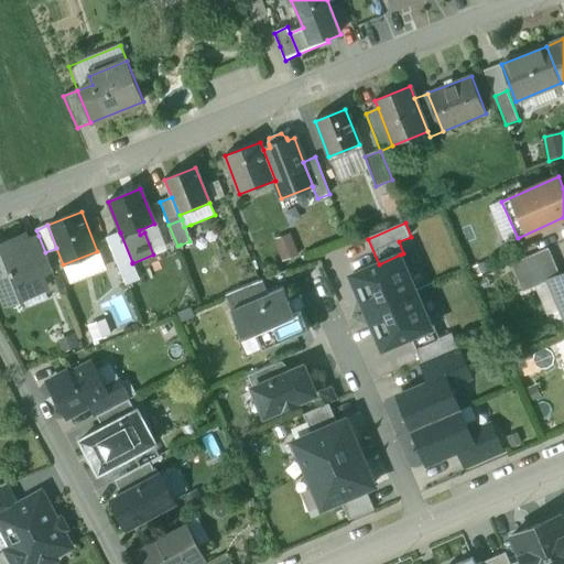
[(195,239),(191,225),(184,227),(190,241),(195,239)]
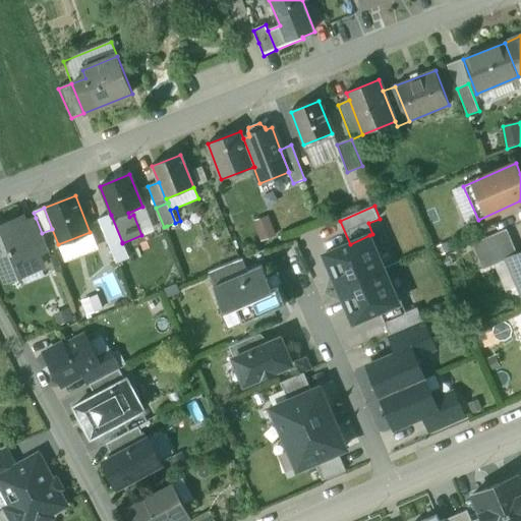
[(111,215),(99,219),(110,247),(122,242),(111,215)]
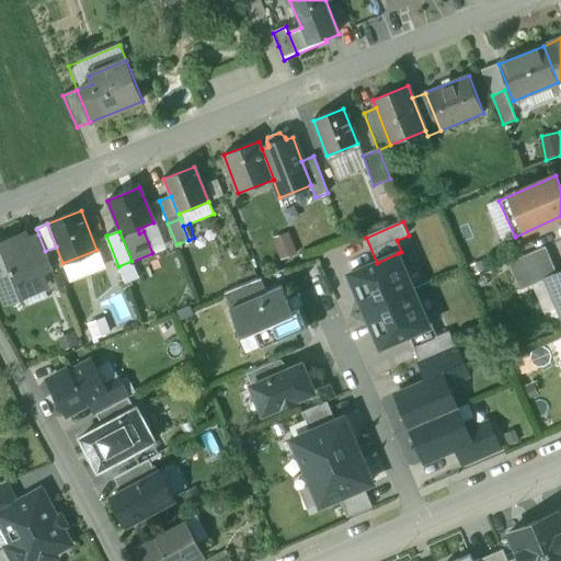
[(298,253),(289,232),(272,240),(281,260),(298,253)]
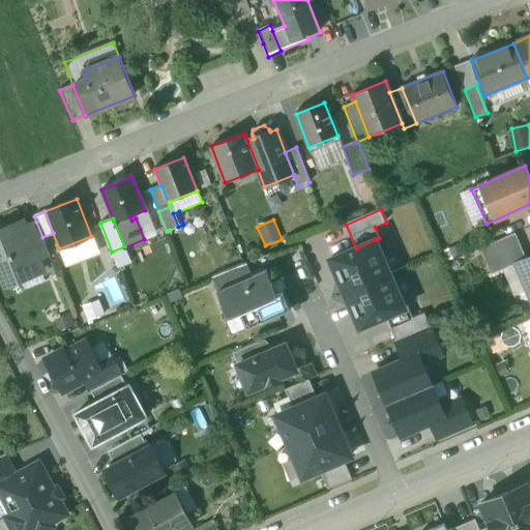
[(23,222),(4,229),(0,237),(0,266),(2,272),(2,274),(4,282),(11,284),(18,282),(21,274),(40,267),(38,261),(25,227),(23,222)]
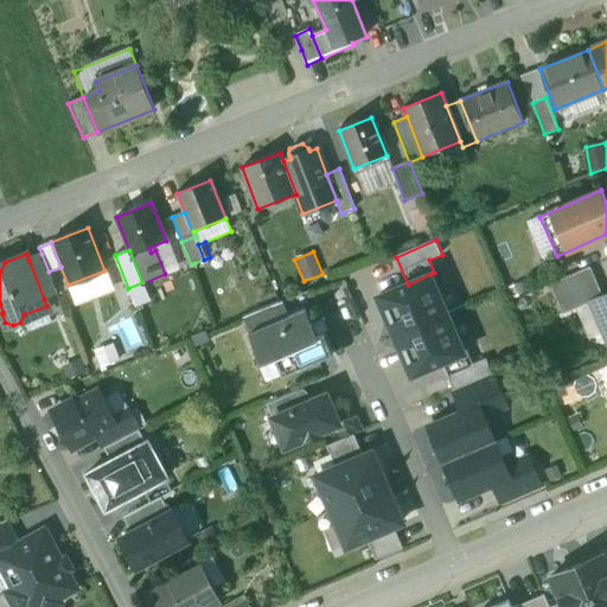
[(42,254),(29,260),(44,299),(57,294),(49,272),(42,254)]
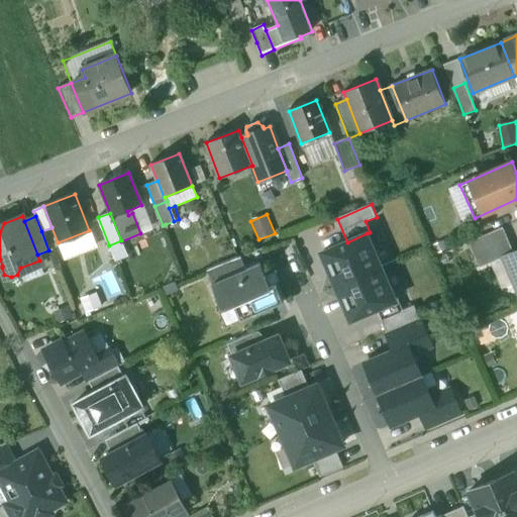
[(503,227),(470,242),(480,268),(504,256),(513,252),(503,227)]
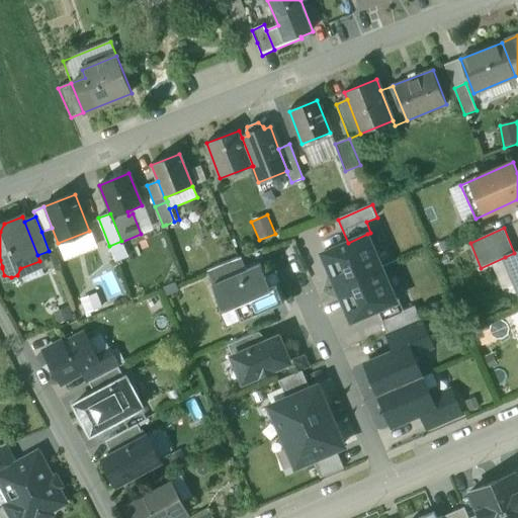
[(323,253),(337,286),(382,268),(367,234),(348,243),(323,253)]
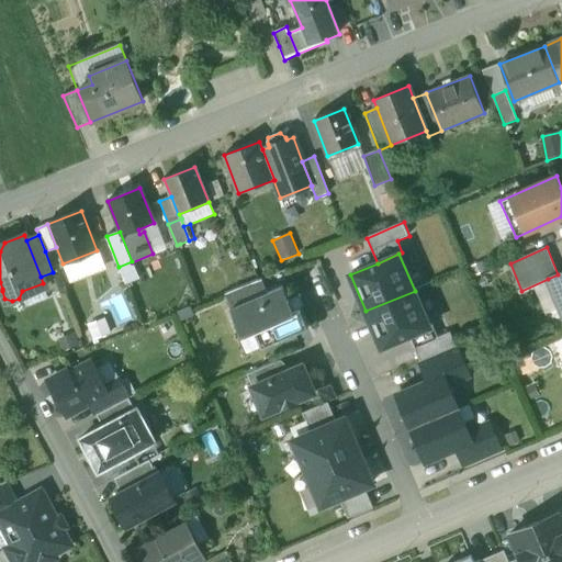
[(561,272),(558,274),(548,279),(561,312),(561,272)]
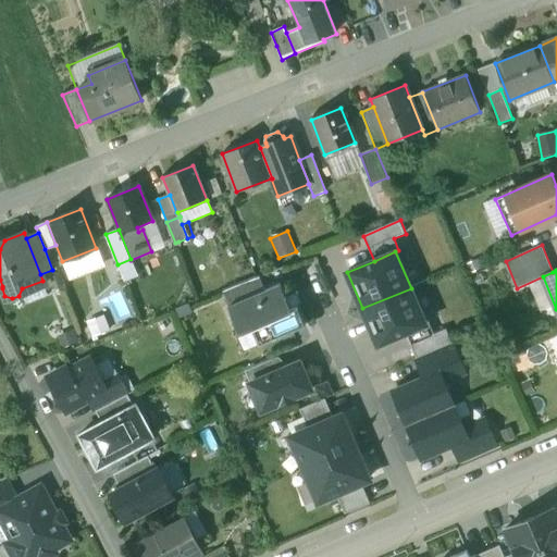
[(86,275),(71,281),(75,291),(89,285),(86,275)]
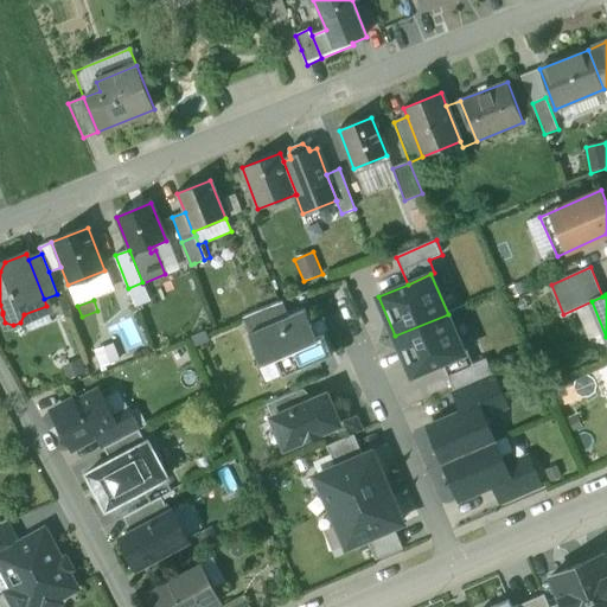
[(282,301),(243,318),(249,333),(288,317),(282,301)]
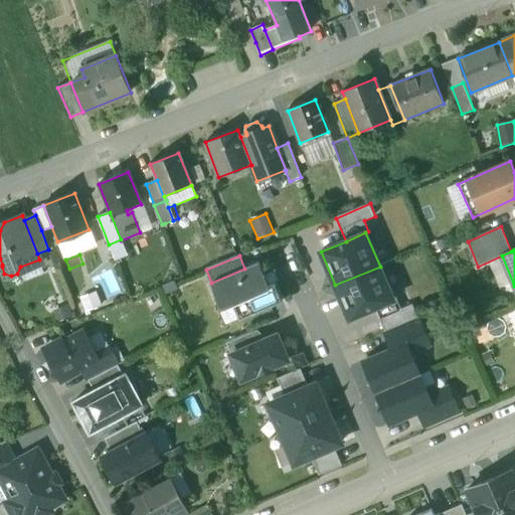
[(244,269),(211,283),(222,309),(233,304),(240,319),(283,301),(275,284),(269,286),(259,263),(244,269)]
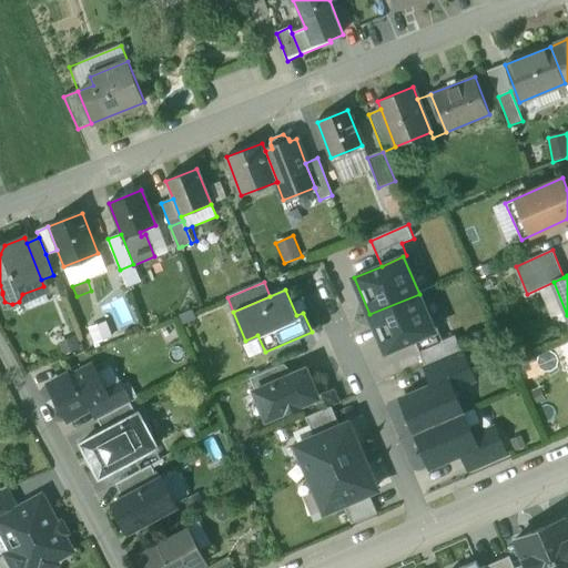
[(435,332),(419,294),(369,314),(386,353),(414,341),(435,332)]
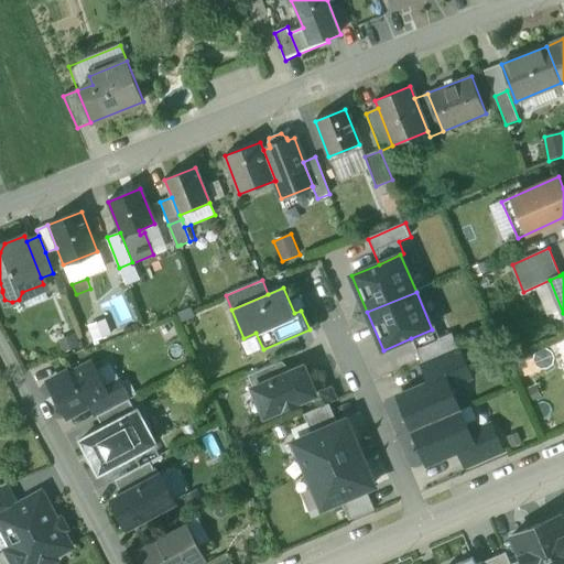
[(411,338),(421,364),(457,347),(452,335),(440,339),(435,328),(432,329),(411,338)]
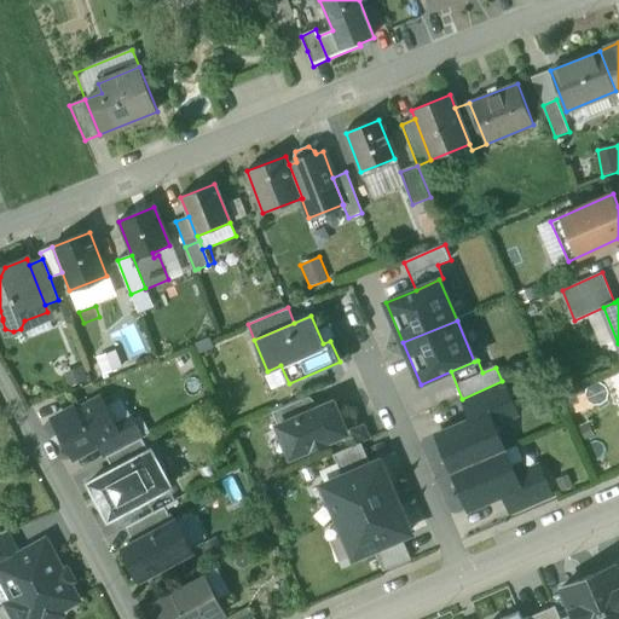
[(502,381),(462,399),(472,421),(484,416),(489,427),(516,415),(502,381)]
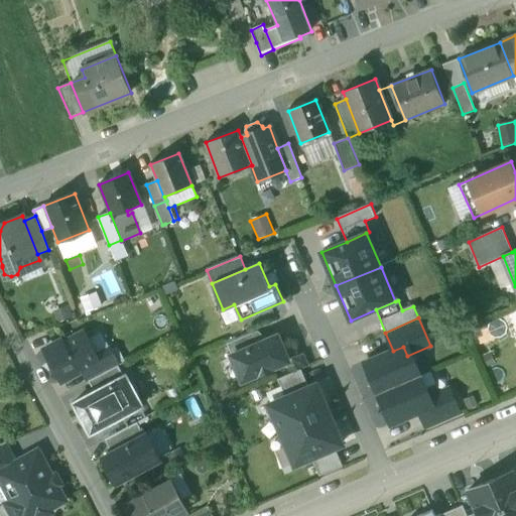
[(253,333),(227,344),(232,355),(257,344),(253,333)]
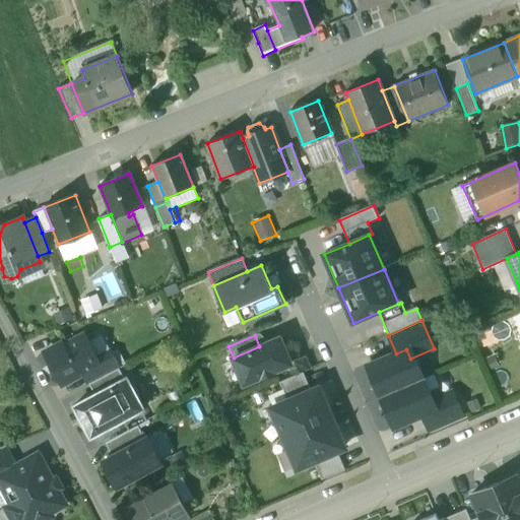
[(76,341),(65,346),(64,342),(46,352),(63,385),(83,374),(99,365),(95,359),(88,344),(88,342),(86,337),(81,336),(76,338),(76,341)]
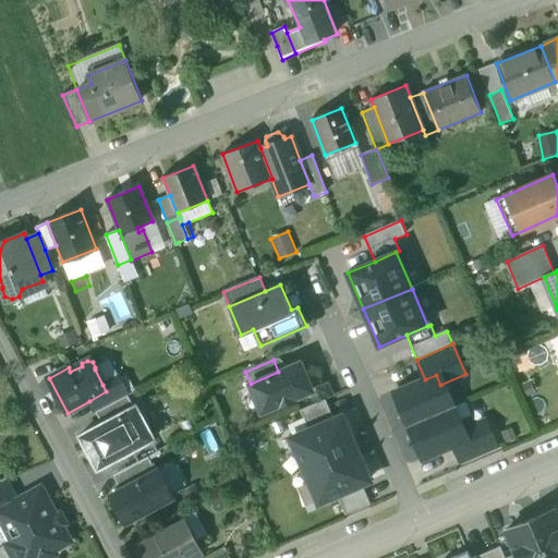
[(278,372),(251,384),(263,412),(280,404),(281,407),(295,400),(295,398),(313,390),(301,362),(278,372)]
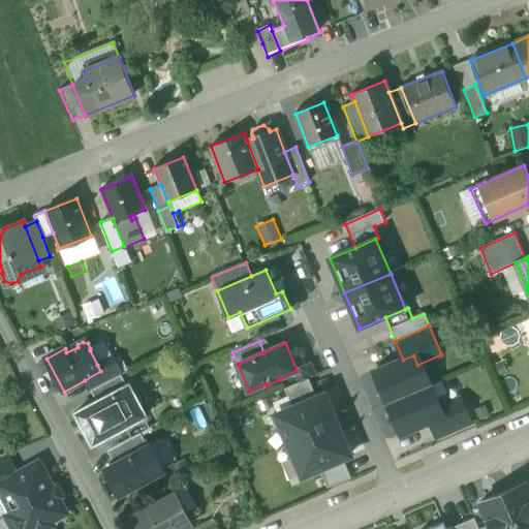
[(403,360),(381,369),(377,379),(381,389),(379,395),(385,398),(387,403),(430,384),(425,371),(419,369),(417,365),(413,355),(403,360)]
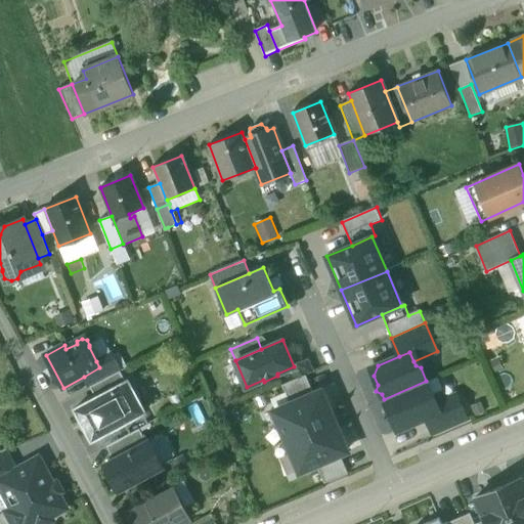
[(111,354),(96,361),(99,367),(84,377),(90,388),(120,372),(111,354)]
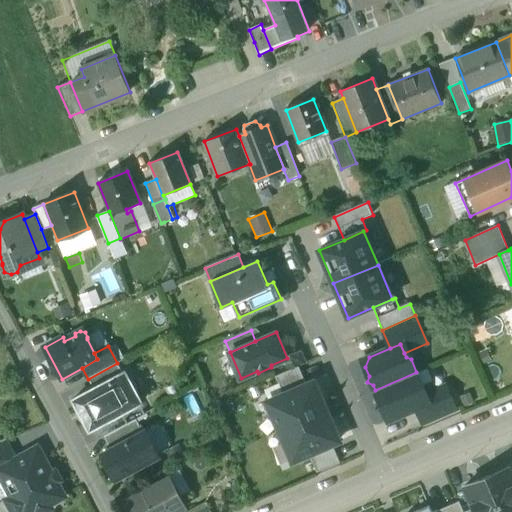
[(306,362),(301,351),(290,356),(295,367),(306,362)]
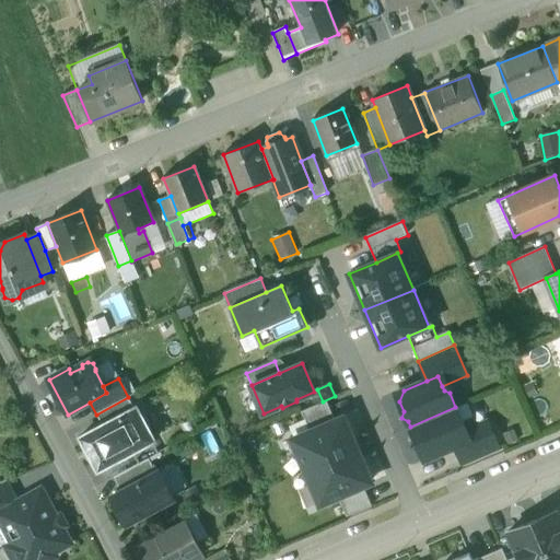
[(128,397),(96,415),(103,426),(127,412),(135,408),(128,397)]
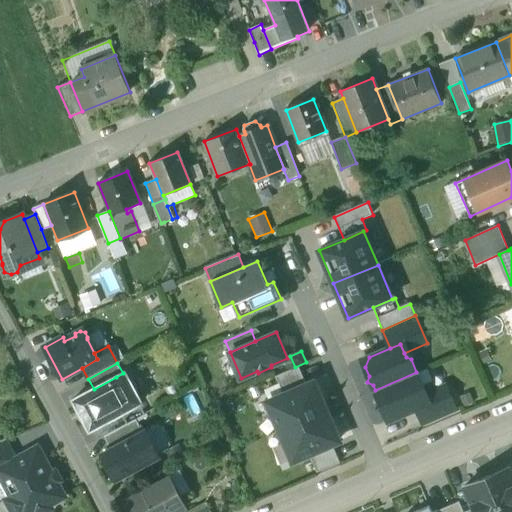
[(277,376),(284,395),(307,385),(299,367),(277,376)]
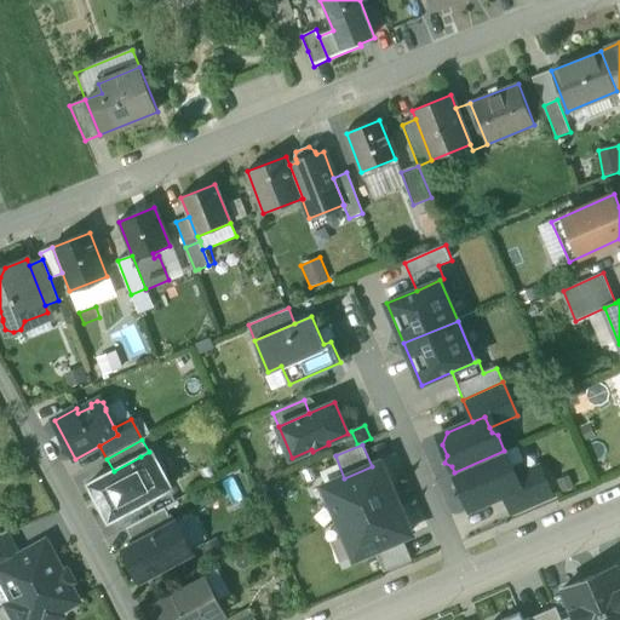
[(504,451),(454,472),(457,480),(454,487),(461,489),(466,500),(478,505),(504,494),(516,489),(511,478),(509,474),(511,468),(504,451)]
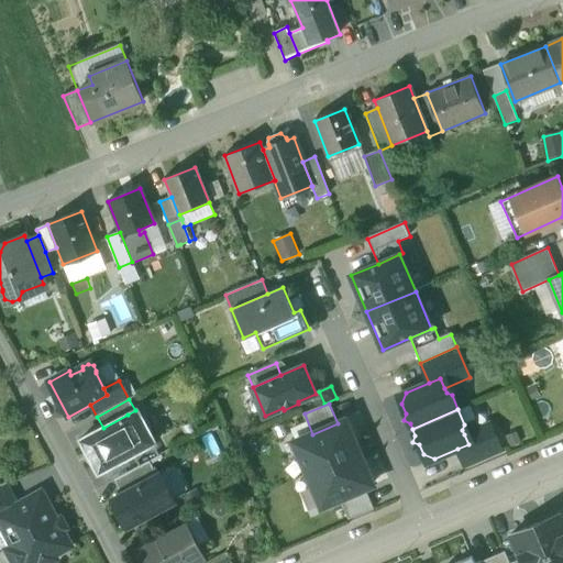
[(103,428),(80,440),(98,474),(145,449),(128,415),(103,428)]
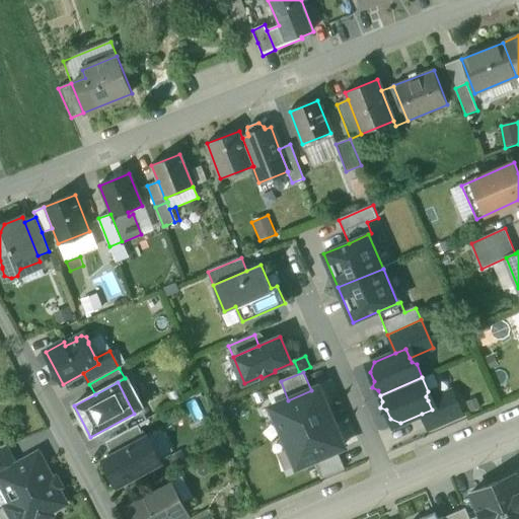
[(273,408),(285,436),(326,419),(321,409),(325,406),(317,387),(311,390),(288,400),(273,408)]
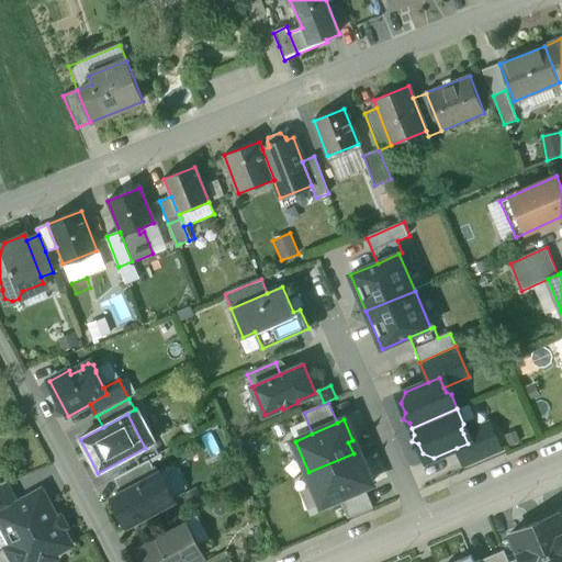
[(489,423),(463,434),(468,444),(457,448),(465,468),(502,452),(489,423)]
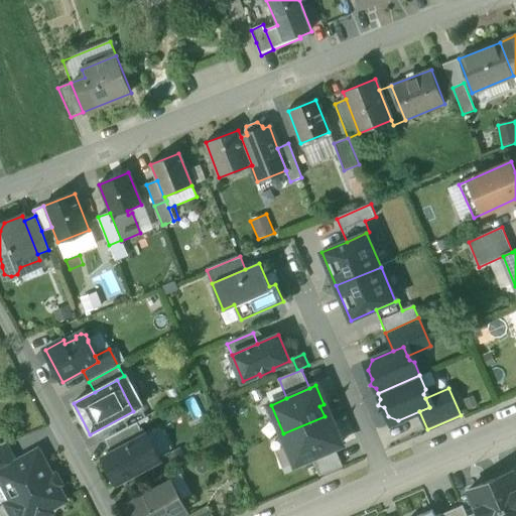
[(328,426),(325,416),(283,433),(296,465),(312,458),(336,447),(341,445),(333,424),(328,426)]
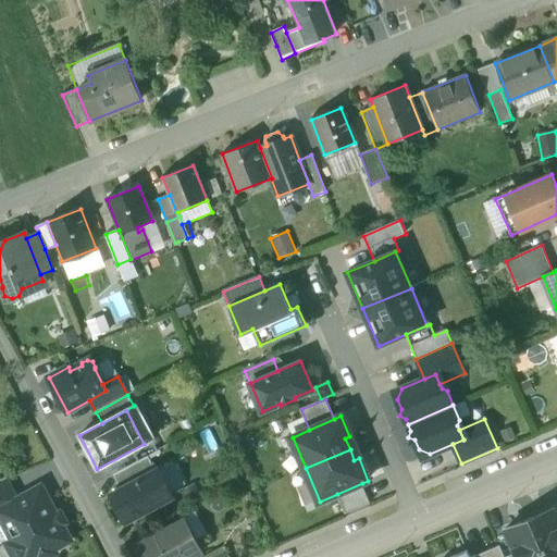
[(148,456),(113,474),(121,489),(156,470),(148,456)]
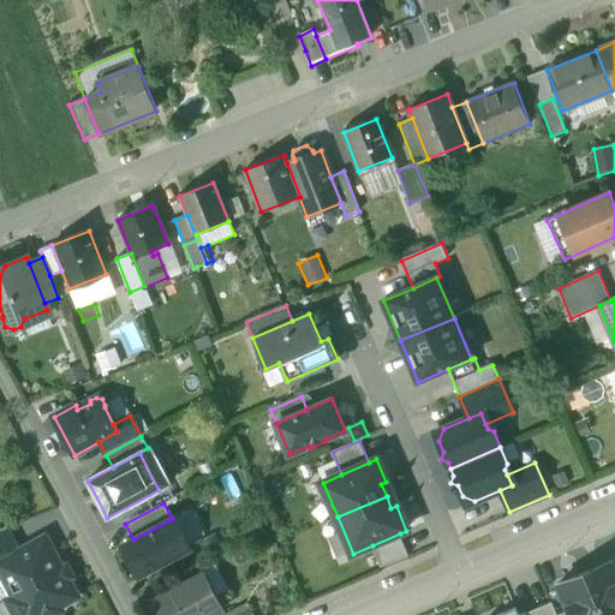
[(133,539),(123,545),(139,575),(190,549),(174,518),(172,519),(133,539)]
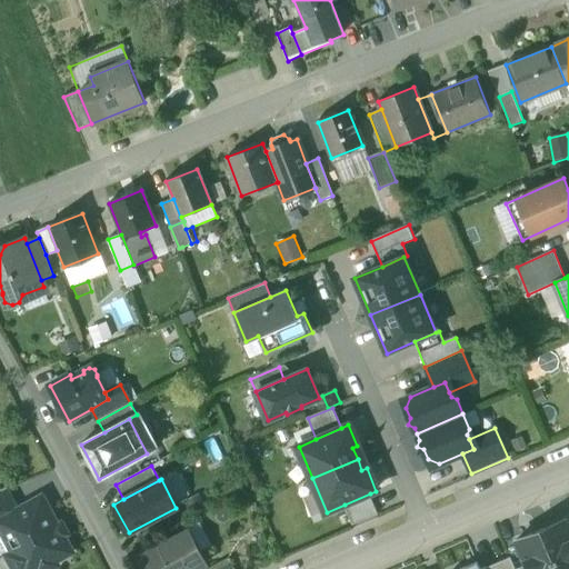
[(7,488),(0,490),(0,519),(19,509),(7,488)]
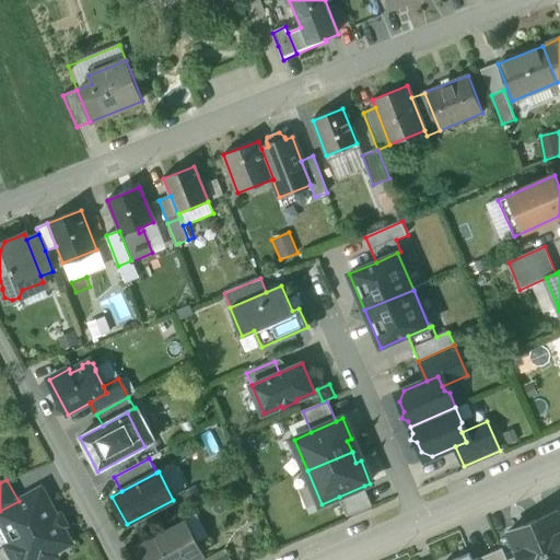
[(364,486),(339,497),(348,517),(373,506),(364,486)]
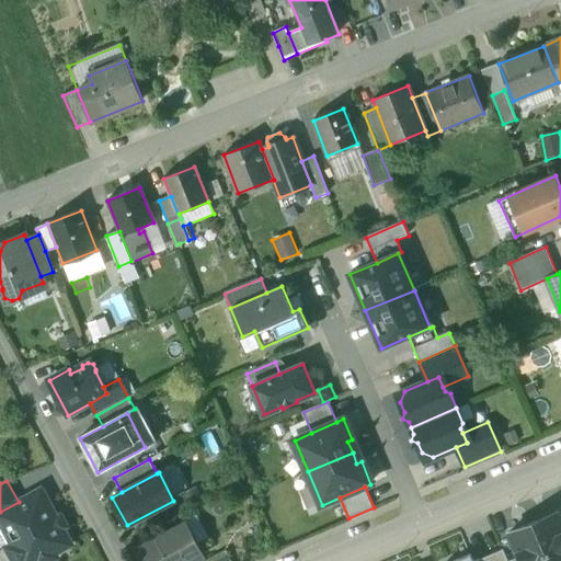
[(41,491),(19,503),(19,502),(0,512),(0,519),(13,545),(8,547),(14,560),(35,560),(37,560),(48,560),(56,558),(54,553),(70,545),(63,530),(58,529),(54,521),(55,517),(41,491)]
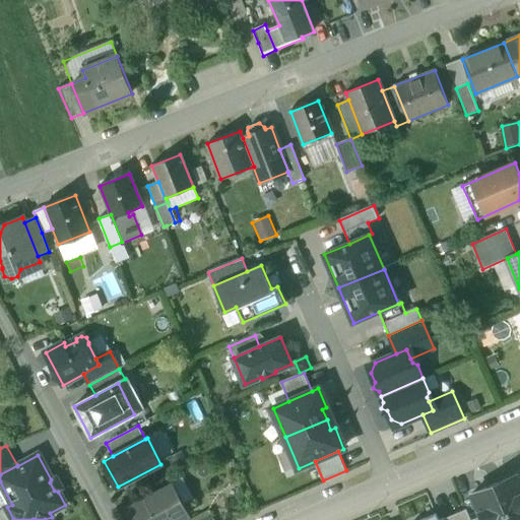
[(519,519),(519,481),(517,474),(494,484),(508,519),(519,519)]
